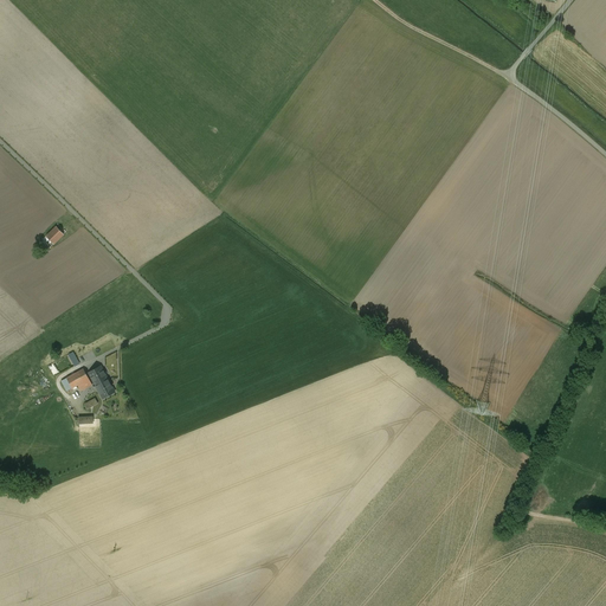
[(56,226),(46,237),(53,244),(64,234),(56,226)]
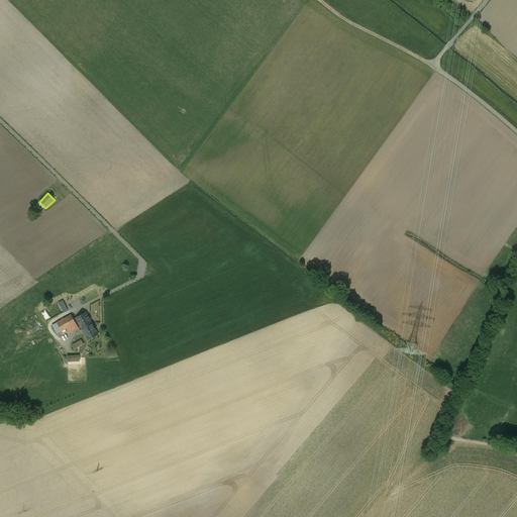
[(61,302),(66,312),(70,310),(65,300),(61,302)]
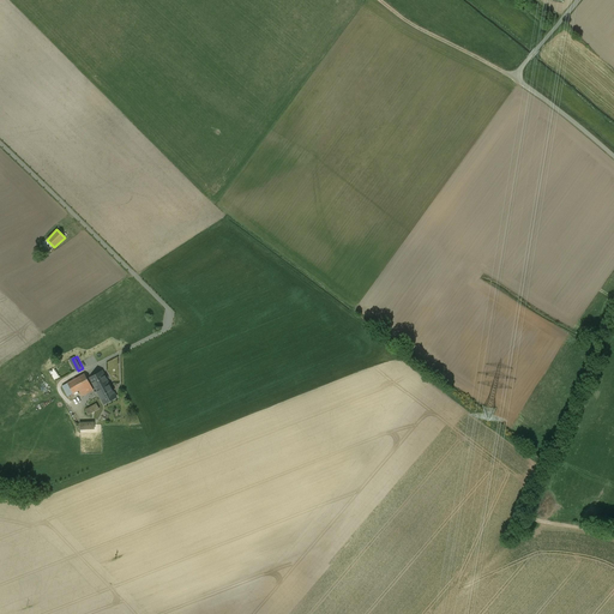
[(115,397),(102,372),(90,378),(104,403),(115,397)]
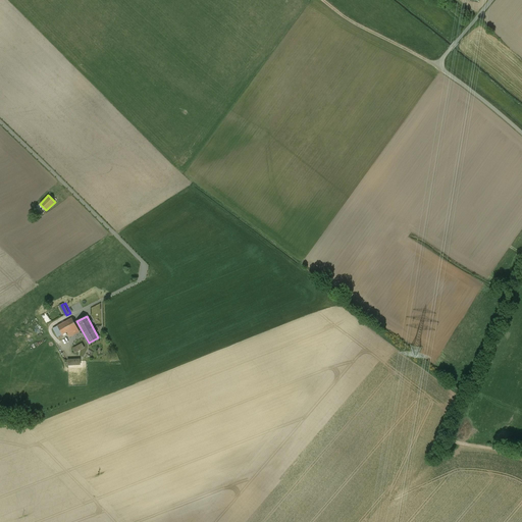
[(71,317),(57,325),(62,334),(67,331),(69,336),(80,331),(71,317)]
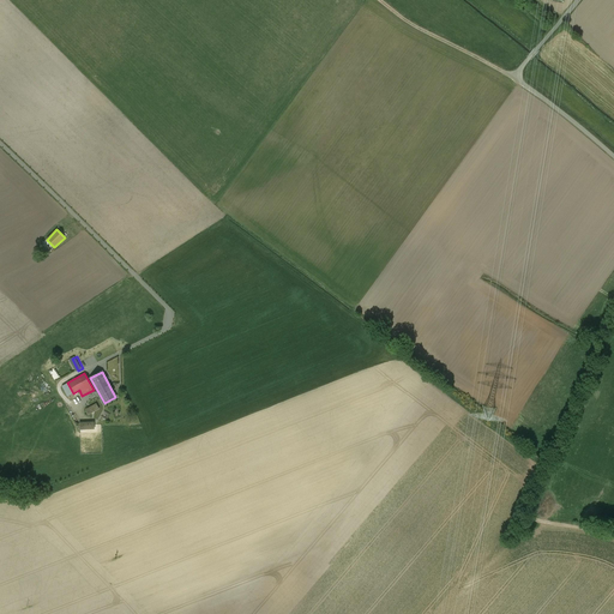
[(73,393),(67,383),(62,386),(67,396),(73,393)]
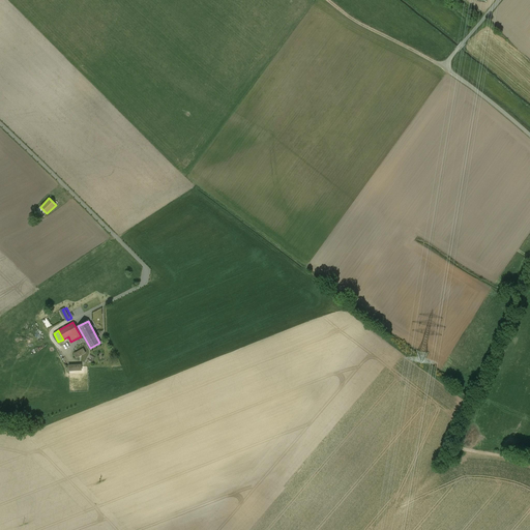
[(86,348),(76,352),(78,357),(88,353),(86,348)]
